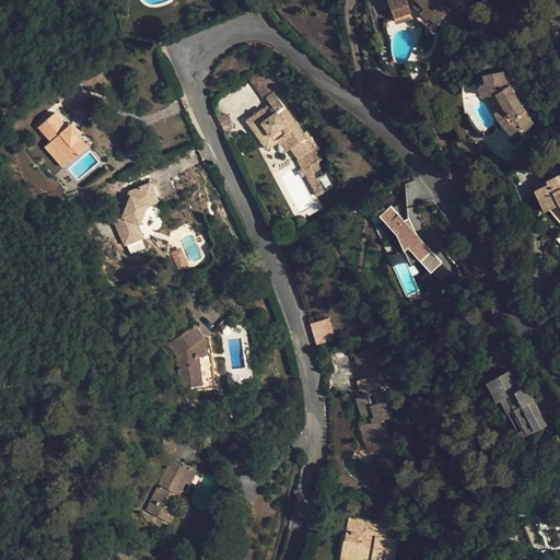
[(388,0),(392,10),(408,3),(407,0),(417,0),(418,1),(413,6),(427,20),(430,18),(436,25),(451,11),(440,0),(388,0)]
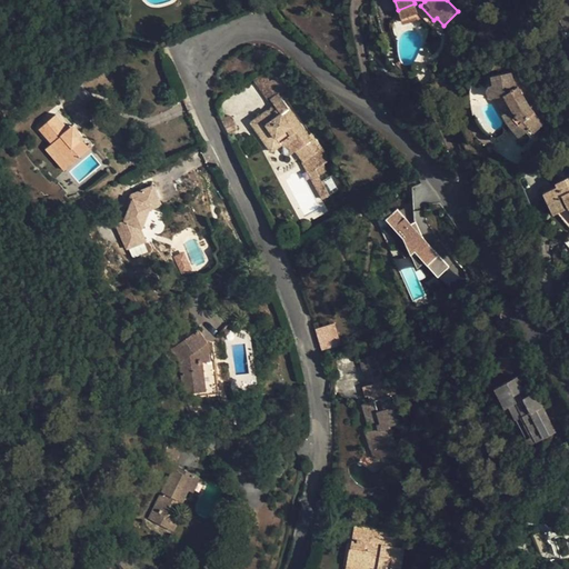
[(398,10),(401,21),(419,16),(415,3),(398,10)]
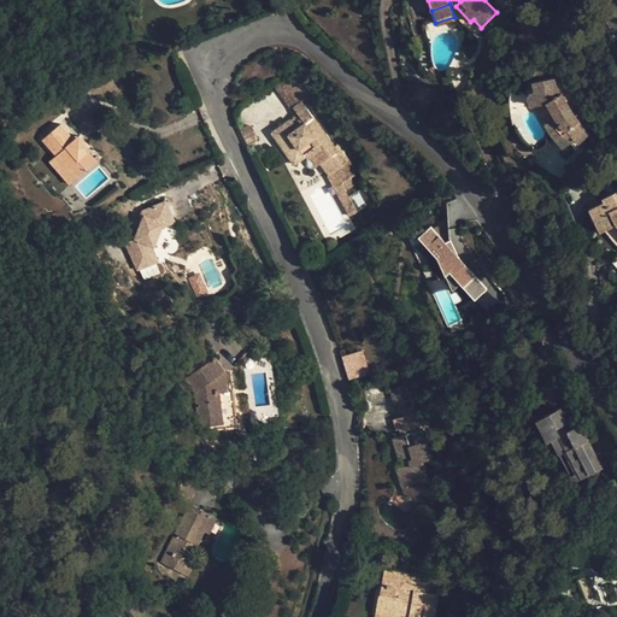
[(554,78),(533,82),(534,92),(530,93),(528,95),(528,98),(528,100),(528,103),(530,104),(533,105),(547,103),(556,119),(559,125),(550,134),(563,150),(574,140),(579,136),(582,141),(589,134),(574,116),(560,94),(557,97),(554,78)]
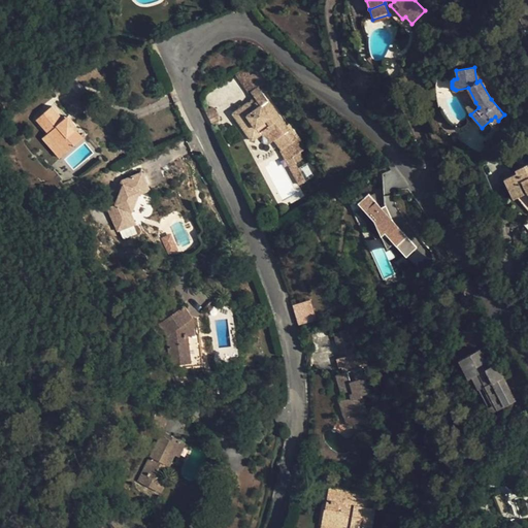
[(260,86),(264,83),(258,75),(254,71),(250,75),(245,70),(237,76),(249,94),(251,93),(257,101),(252,105),(249,102),(233,113),(252,140),(261,134),(268,144),(274,140),(282,150),(283,150),(289,160),(292,157),(298,154),(305,149),(289,125),(286,127),(258,88),(261,86),(260,86)]
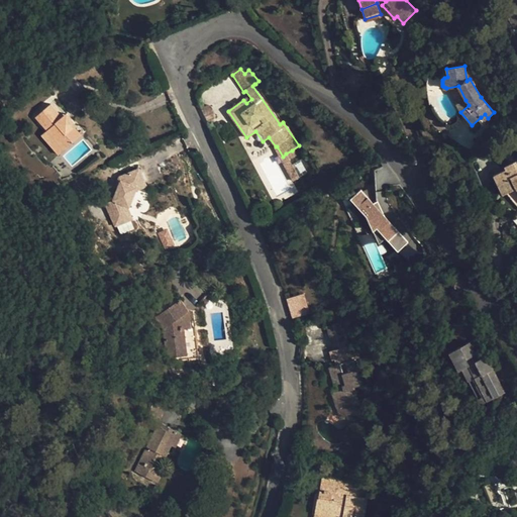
[(466,100),(456,104),(460,112),(469,105),(466,100)]
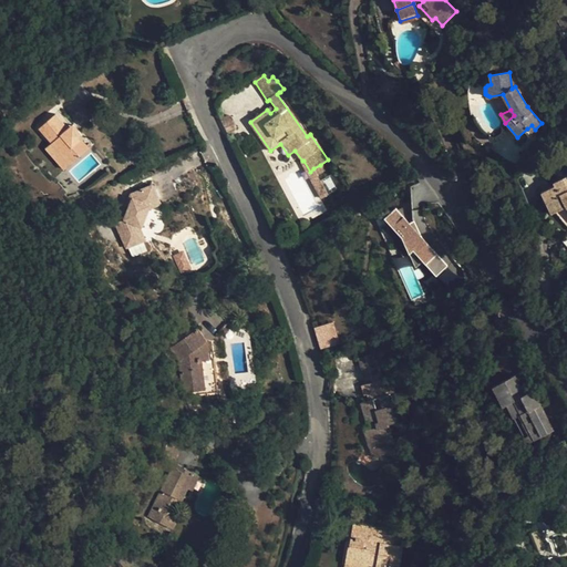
[(51,143),(70,164),(90,147),(81,138),(81,137),(82,137),(82,136),(82,135),(82,134),(73,124),(68,129),(54,114),(42,124),(49,131),(44,135),(51,143)]
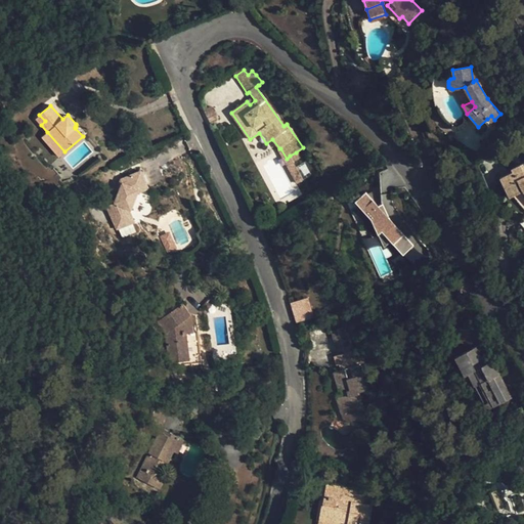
[(45,121),(39,115),(36,119),(41,125),(45,121)]
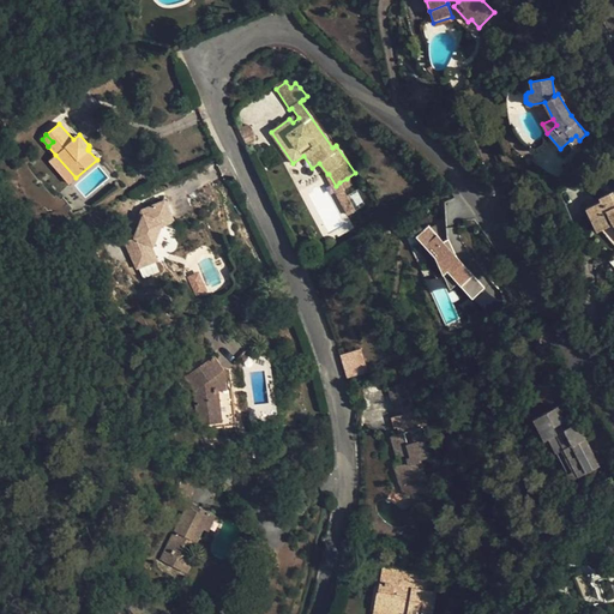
[(76,178),(55,155),(49,160),(70,184),(76,178)]
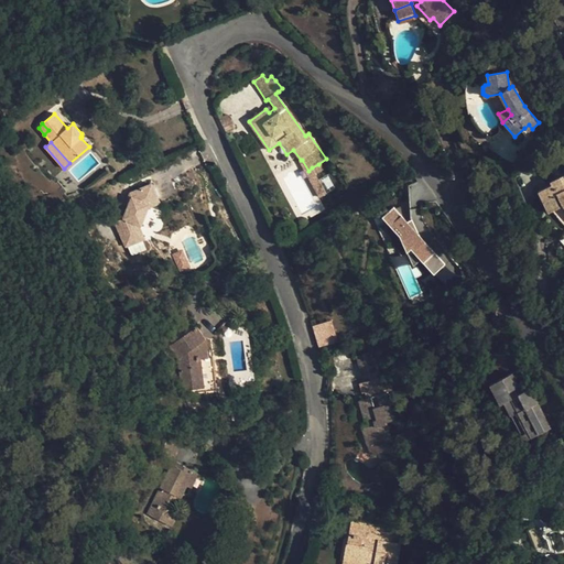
[(308,171),(306,173),(320,198),(326,194),(315,173),(312,167),(308,171)]
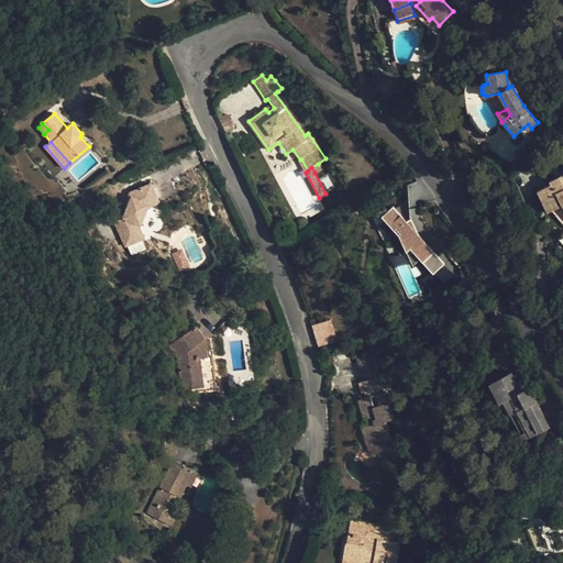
[(551,184),(538,190),(548,212),(562,205),(562,174),(550,181),(551,184)]
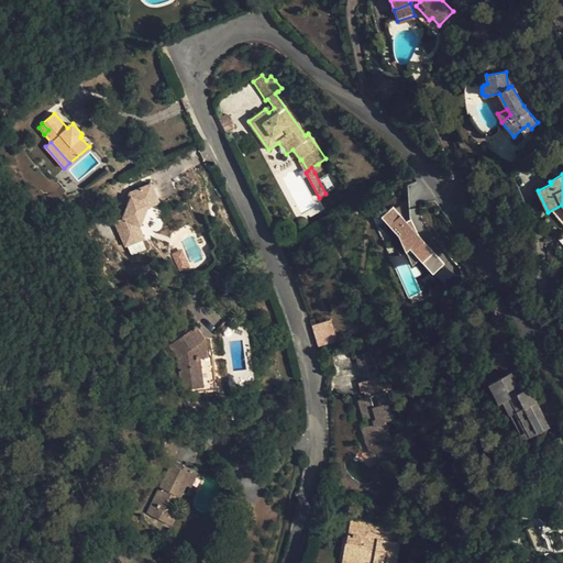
[(152,183),(130,192),(132,196),(128,206),(123,218),(121,223),(124,233),(120,235),(125,246),(144,238),(138,223),(136,223),(141,212),(145,213),(147,207),(159,201),(152,183)]
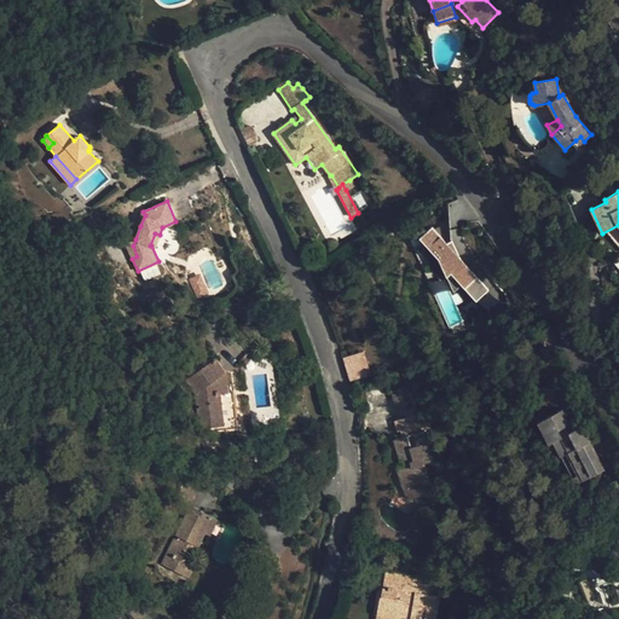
[(417,239),(457,289),(461,285),(475,302),(487,291),(434,226),(417,239)]
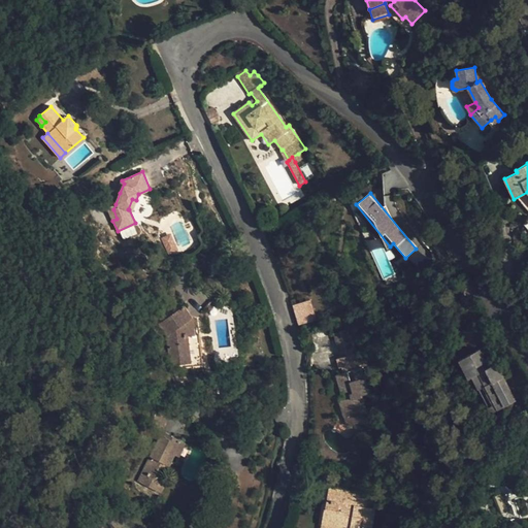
[(113,209),(116,204),(107,207),(112,221),(117,219),(113,209)]
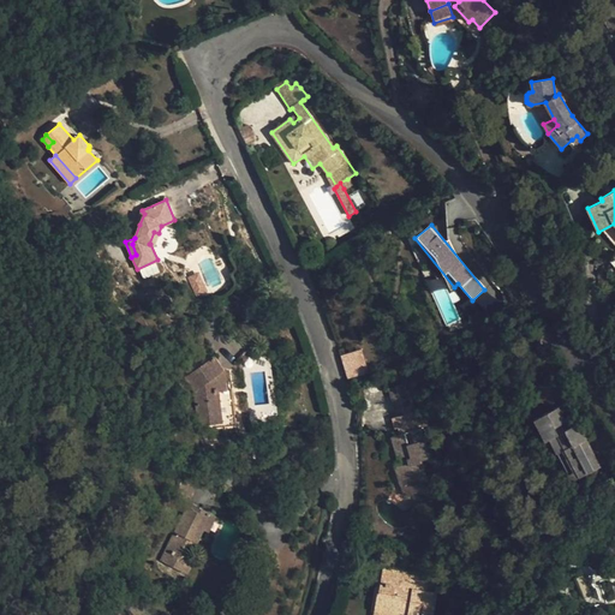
[(340,354),(346,378),(368,374),(362,348),(340,354)]
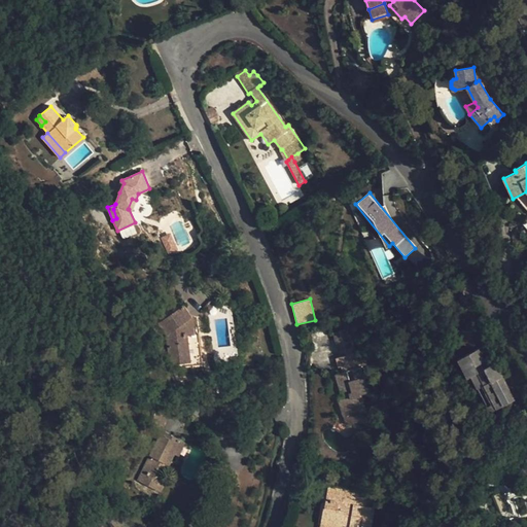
[(184,304),(160,322),(169,334),(174,330),(178,363),(191,362),(192,365),(203,363),(199,332),(195,334),(192,316),(184,304)]
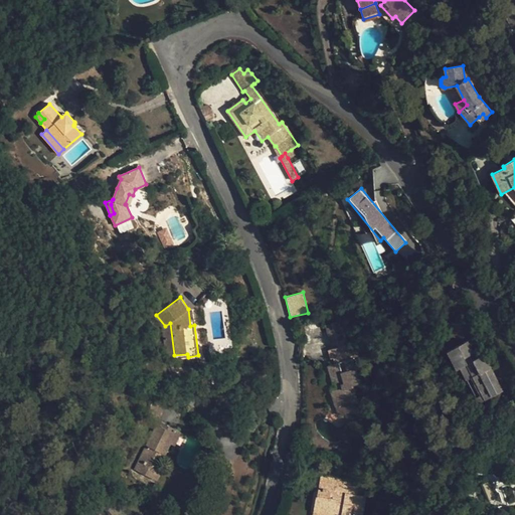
[(331,349),(327,350),(330,359),(333,359),(335,363),(327,366),(332,384),(334,384),(335,387),(329,388),(334,407),(335,406),(338,414),(359,408),(357,400),(356,394),(357,393),(356,388),(354,389),(353,385),(361,383),(357,368),(358,368),(355,358),(357,357),(353,342),(349,344),(342,327),(341,327),(339,321),(325,325),(331,349)]
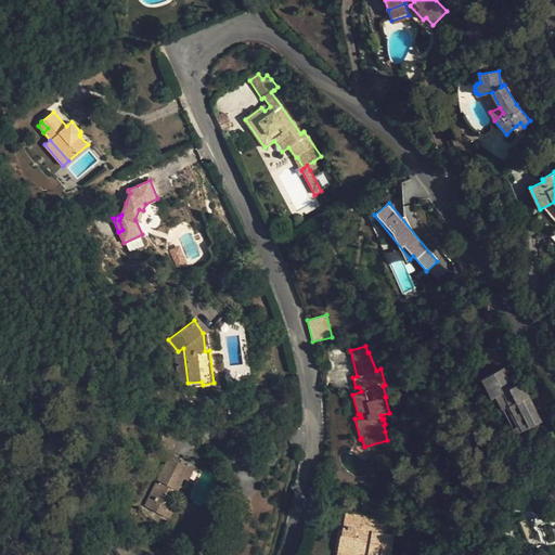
[(510,376),(504,366),(482,378),(492,397),(497,395),(515,385),(510,376)]
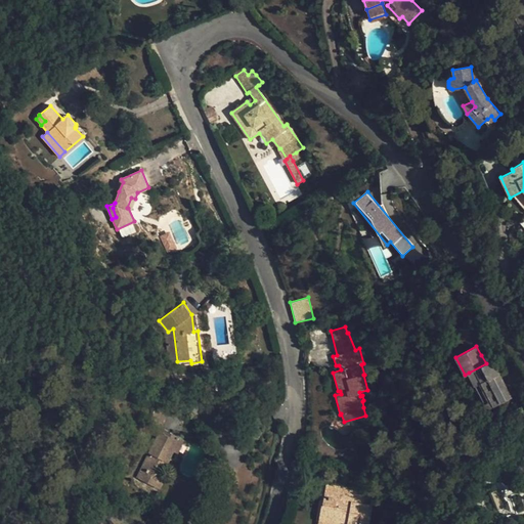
[(481,355),(486,363),(492,360),(488,351),(481,355)]
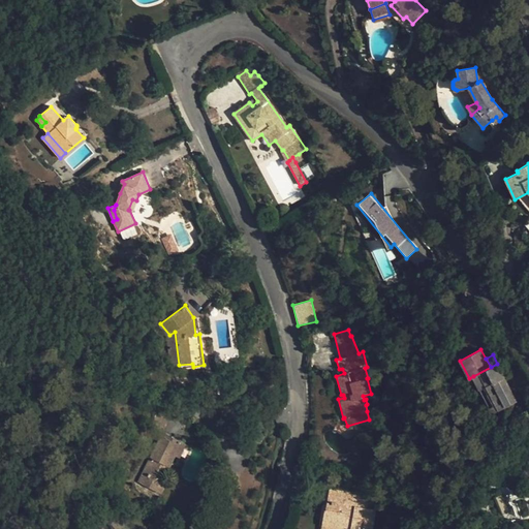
[(516,401),(497,364),(491,367),(473,376),(492,412),(516,401)]
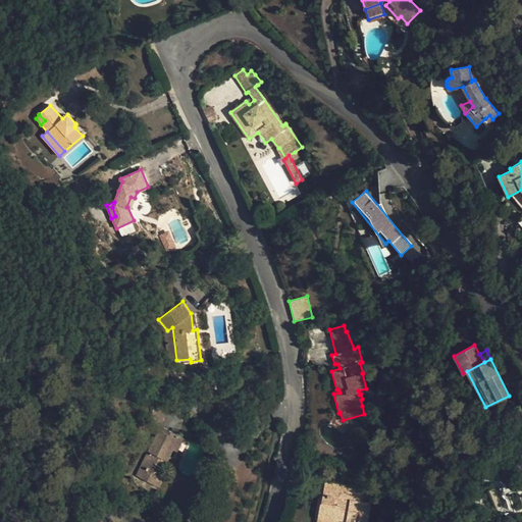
[(158,429),(159,430),(161,426),(164,419),(155,415),(151,426),(158,429)]
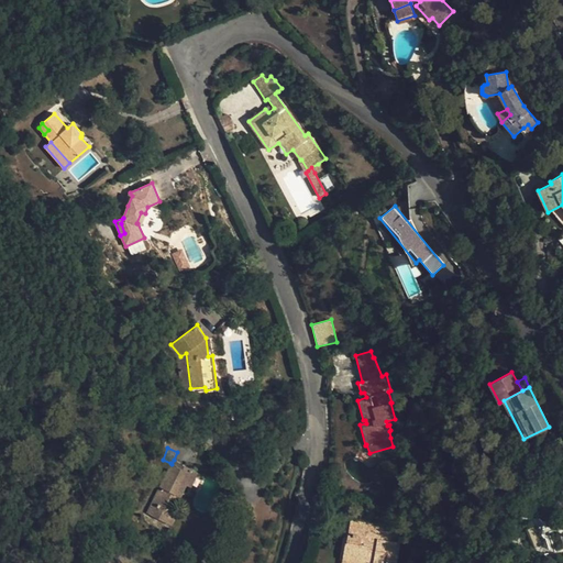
[(172,464),(170,463),(146,514),(170,526),(177,511),(174,509),(170,508),(183,484),(186,485),(190,487),(198,472),(183,464),(180,468),(172,464)]
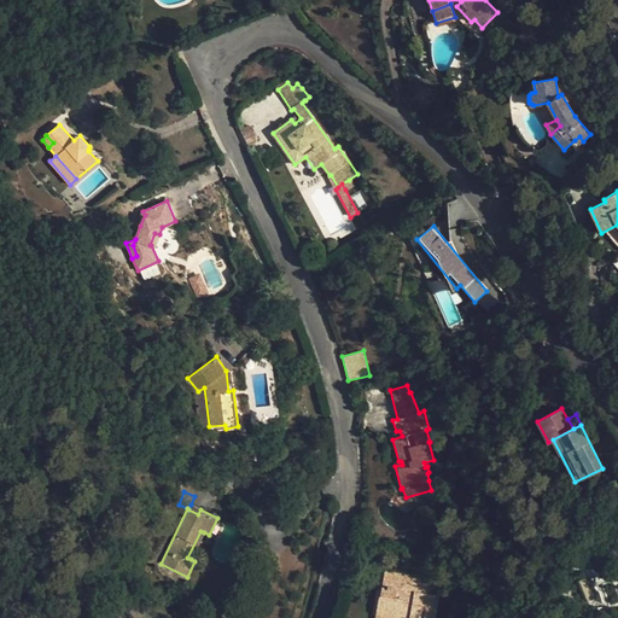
[(204,532),(200,531),(187,558),(191,559),(204,532)]
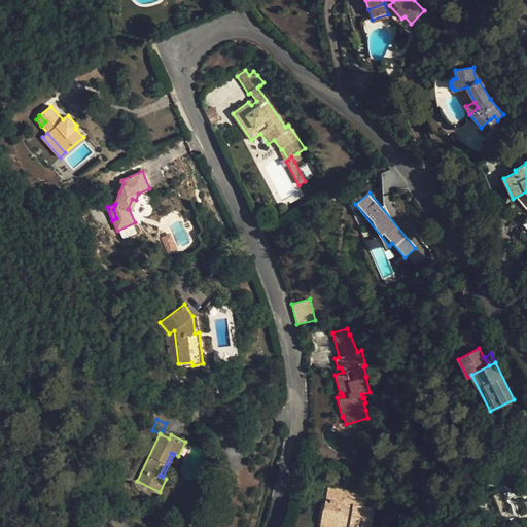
[(329,481),(325,500),(324,507),(323,507),(320,523),(344,526),(372,526),(375,508),(365,507),(366,499),(367,497),(360,496),(361,488),(353,486),(354,485),(329,481)]
